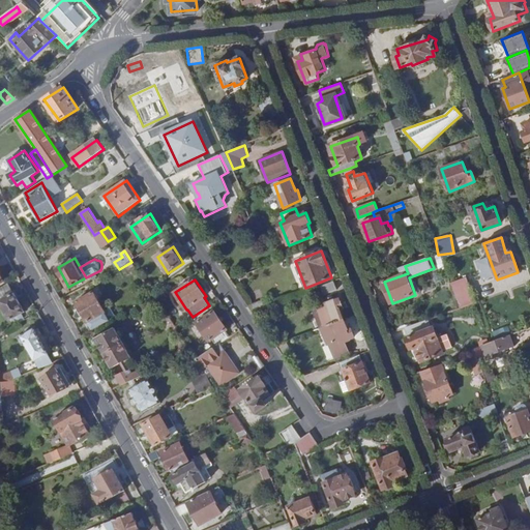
[(460,308),(475,302),(467,280),(451,285),(460,308)]
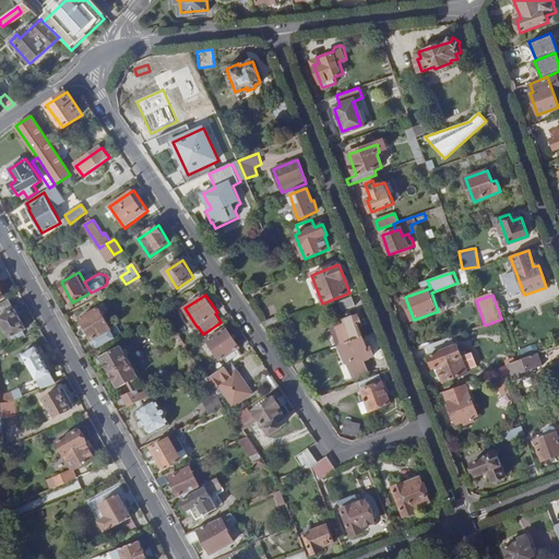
[(352,298),(337,304),(340,311),(355,306),(352,298)]
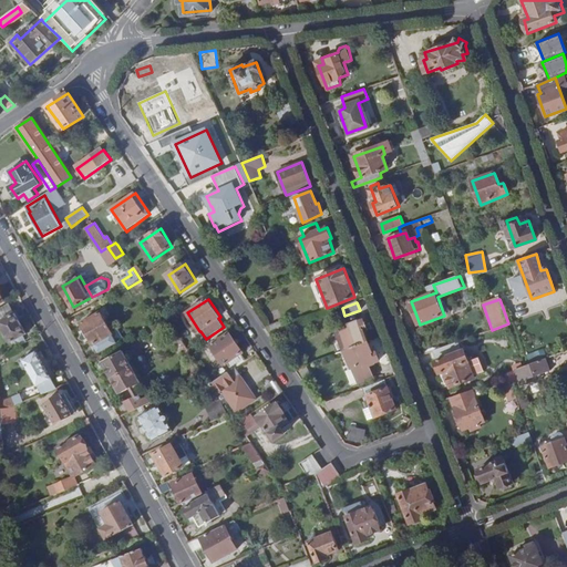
[(26,334),(8,305),(0,309),(0,322),(11,342),(26,334)]
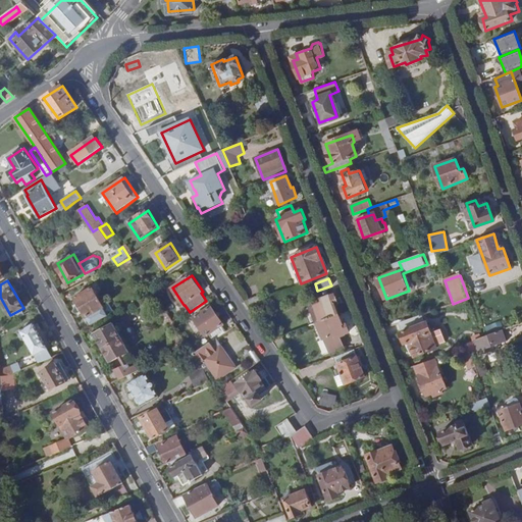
[(84,318),(89,326),(107,317),(103,308),(104,307),(93,286),(74,297),(87,317),(84,318)]
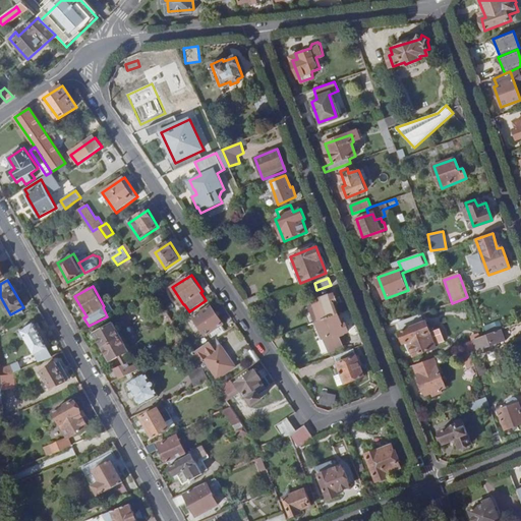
[(311,305),(317,323),(337,314),(332,301),(335,299),(333,293),(330,294),(321,297),(322,301),(311,305)]
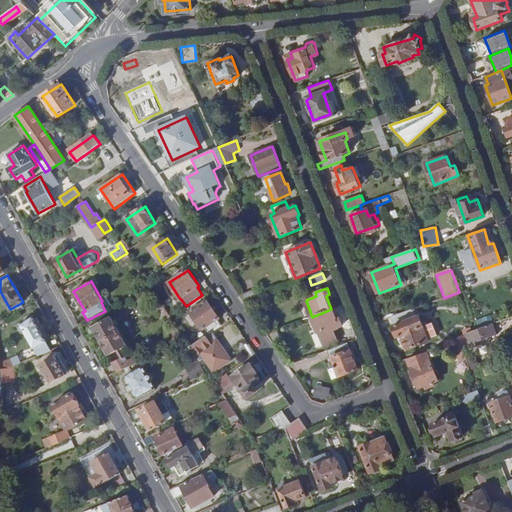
[(256,289),(241,296),(246,303),(259,297),(256,289)]
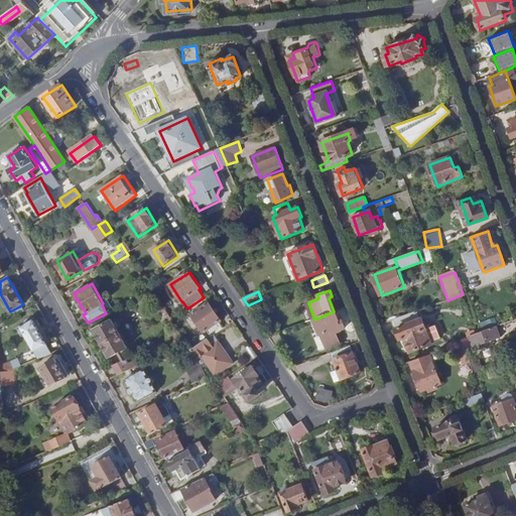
[(211,339),(225,329),(221,321),(222,320),(210,302),(192,314),(206,333),(207,332),(211,339)]
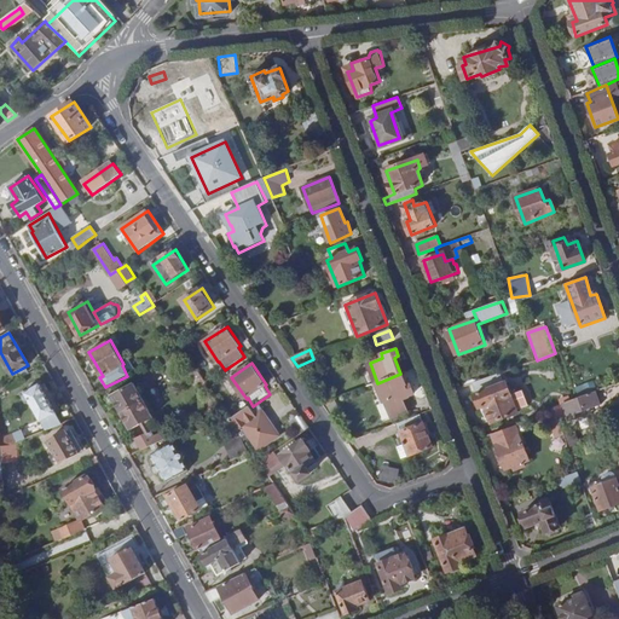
[(400,374),(377,383),(392,420),(411,412),(406,399),(410,398),(409,397),(412,395),(410,388),(406,391),(400,374)]
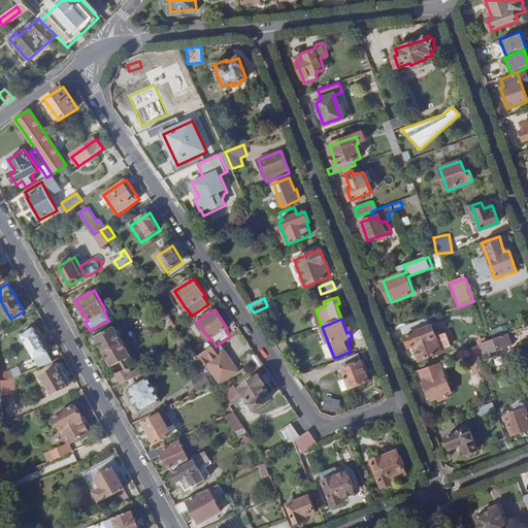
[(423,329),(420,321),(404,327),(407,335),(405,336),(409,347),(414,345),(420,360),(442,351),(433,326),(423,329)]
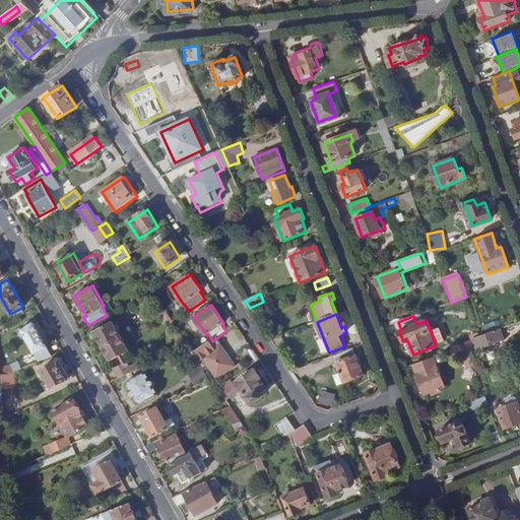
[(95,332),(104,347),(122,338),(114,322),(95,332)]
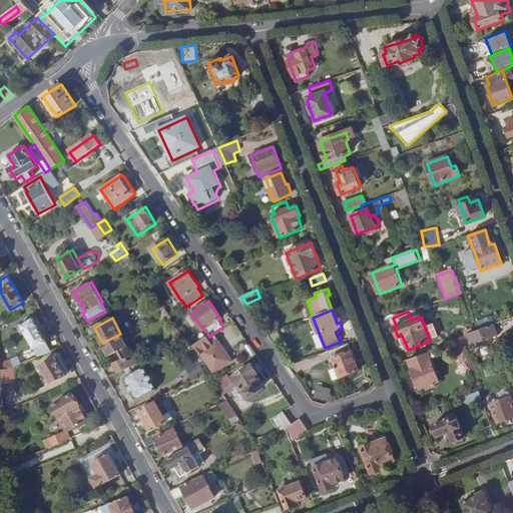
[(37,357),(50,352),(32,320),(18,328),(22,335),(24,333),(37,357)]
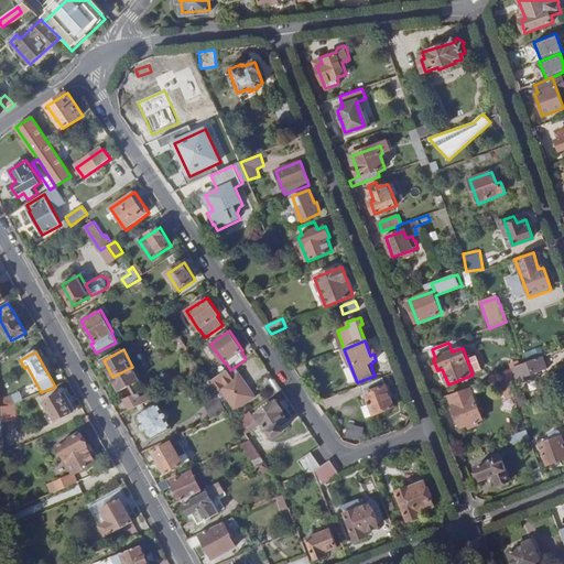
[(546,369),(542,358),(525,364),(521,365),(527,381),(533,378),(532,375),(546,369)]
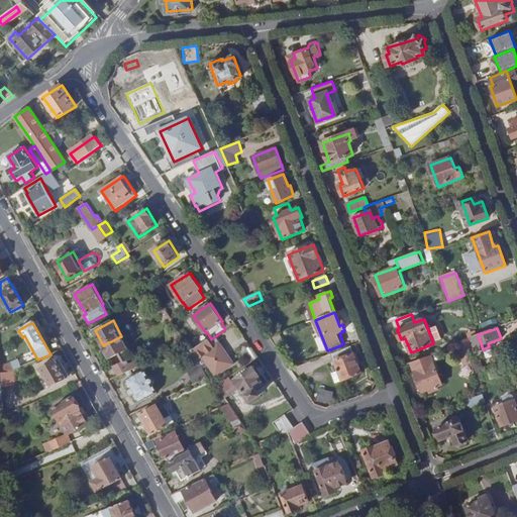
[(121,336),(103,345),(111,358),(128,348),(121,336)]
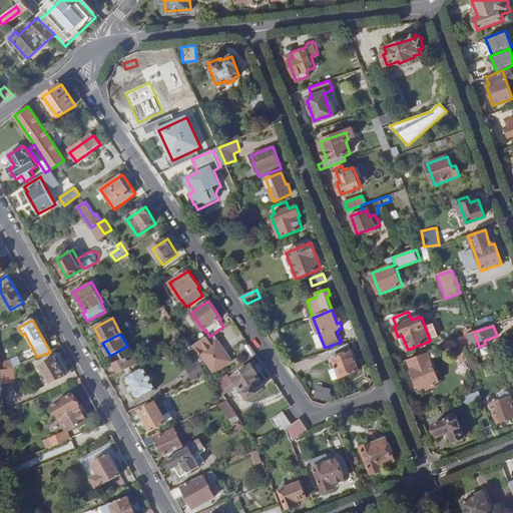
[(460,341),(462,347),(467,344),(464,336),(459,338),(460,341)]
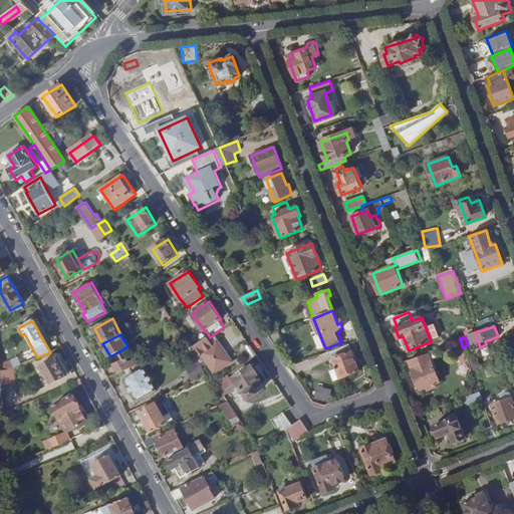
[(204,353),(208,359),(216,371),(231,360),(219,343),(214,345),(209,337),(193,349),(198,356),(204,353)]
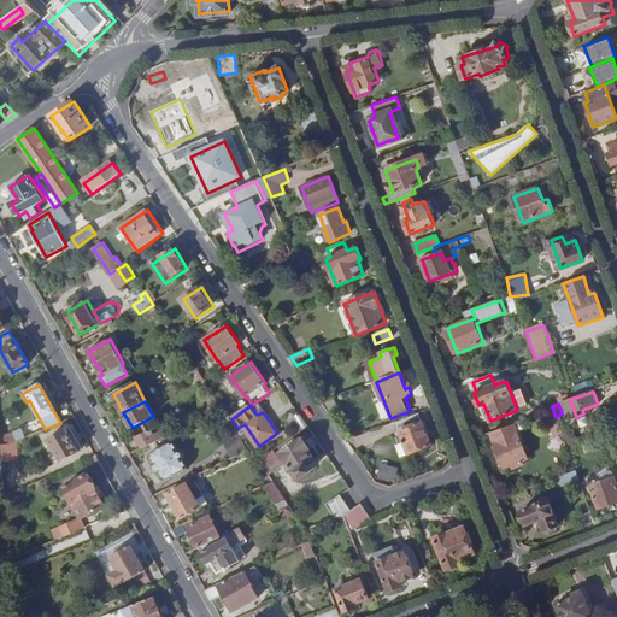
[(553,436),(562,434),(556,417),(553,410),(545,413),(553,436)]
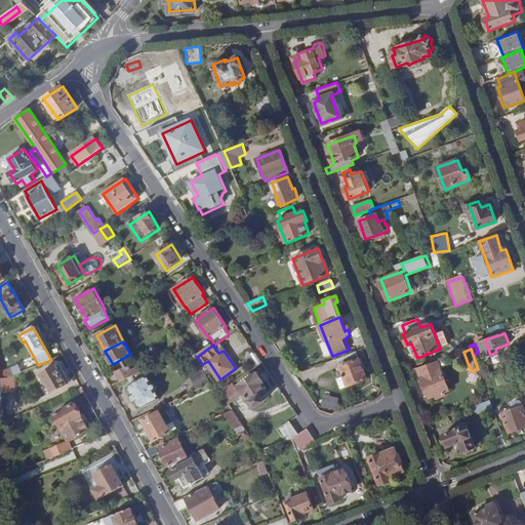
[(265,364),(255,352),(247,358),(255,370),(265,364)]
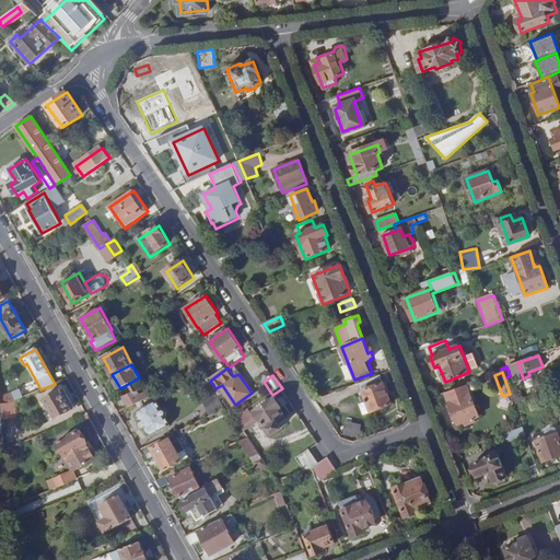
[(381,375),(360,383),(370,412),(392,404),(381,375)]
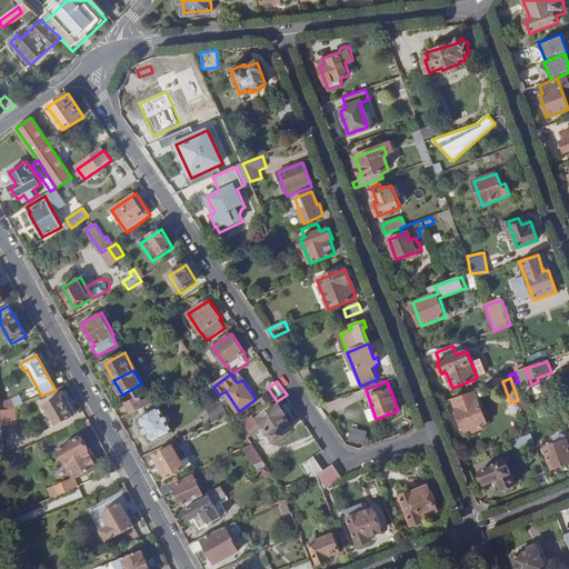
[(488,421),(476,390),(453,399),(466,431),(472,428),(473,431),(483,428),(482,425),(488,421)]
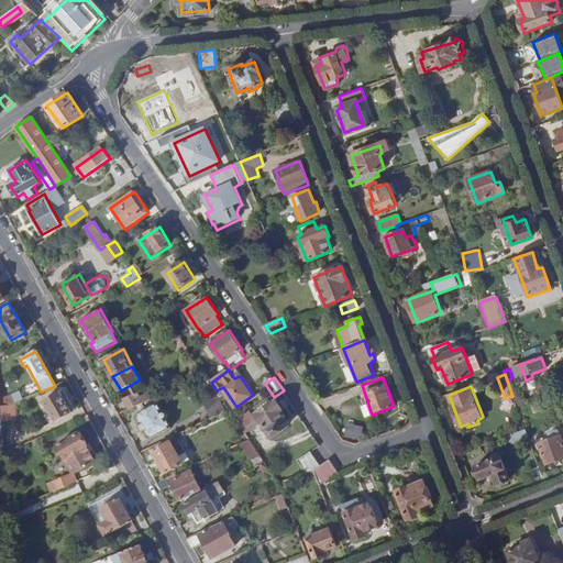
[(217,390),(221,398),(228,394),(223,387),(217,390)]
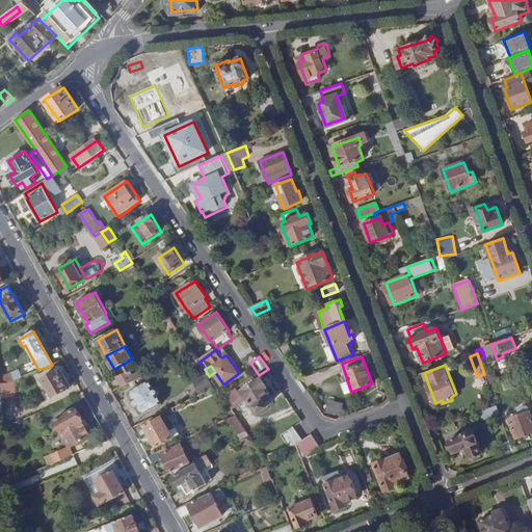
[(1,380),(10,380),(24,375),(21,368),(1,376),(1,380)]
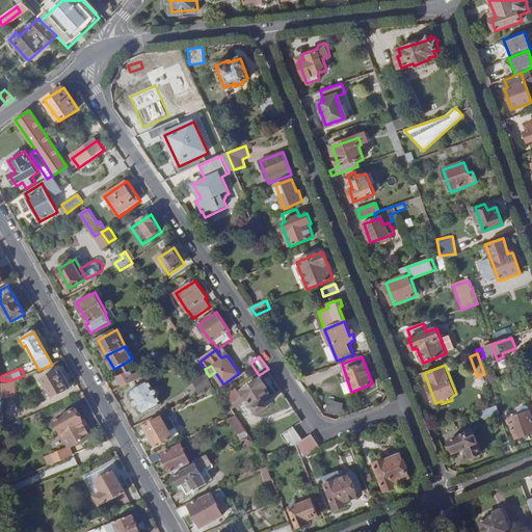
[(118,376),(124,386),(143,377),(138,368),(118,376)]
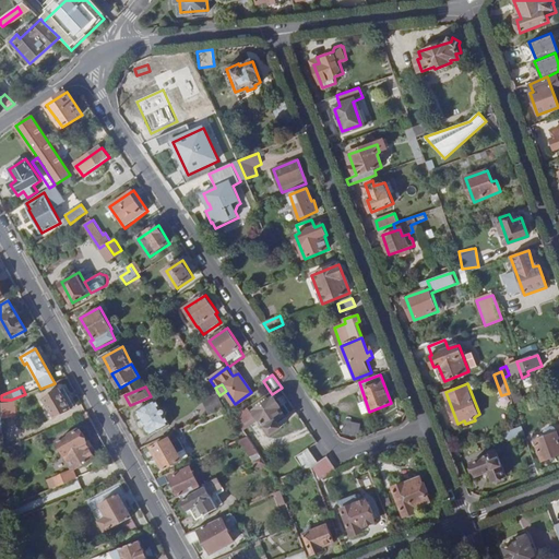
[(43,397),(55,419),(70,411),(59,390),(43,397)]
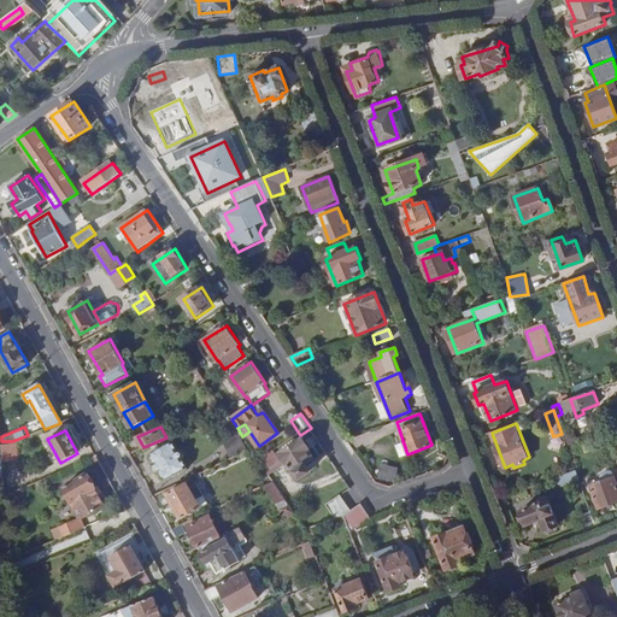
[(238,435),(222,444),(230,458),(246,450),(238,435)]
